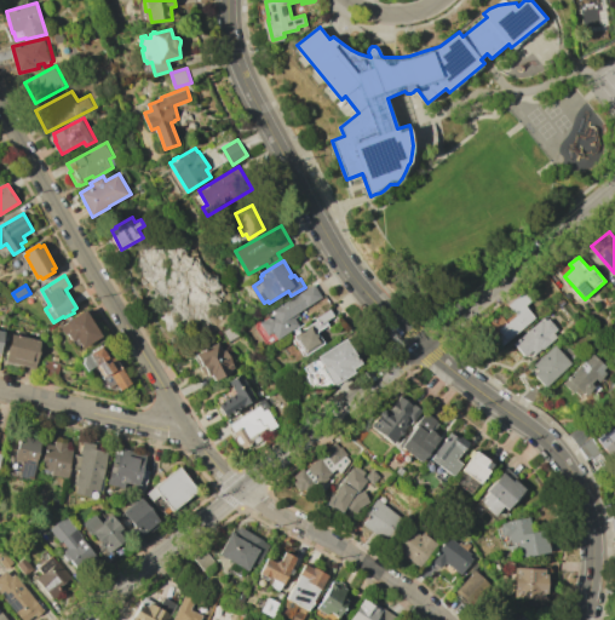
[(275,314),(274,310),(315,285),(323,297),(299,313),(300,316),(297,319),(300,326),(277,339),(274,332),(268,336),(260,323),(275,314)]
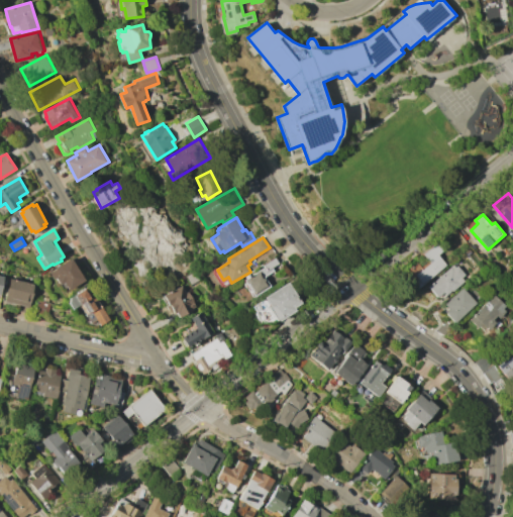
[(422,268),(423,270),(431,263),(424,253),(437,242),(444,250),(439,254),(447,265),(418,289),(410,278),(422,268)]
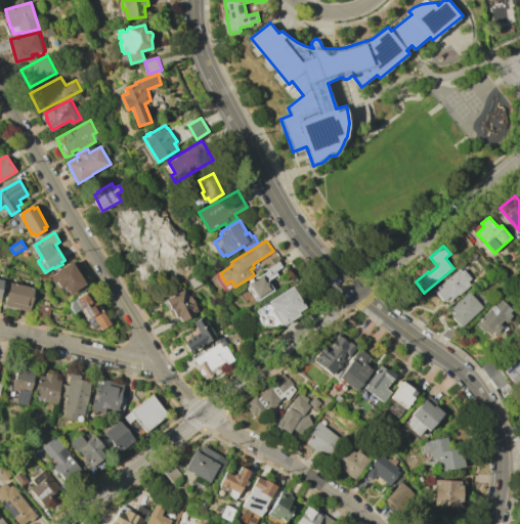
[(270,271),(268,268),(280,261),(285,267),(286,266),(290,271),(280,276),(279,274),(270,279),(275,290),(259,300),(250,284),(270,271)]
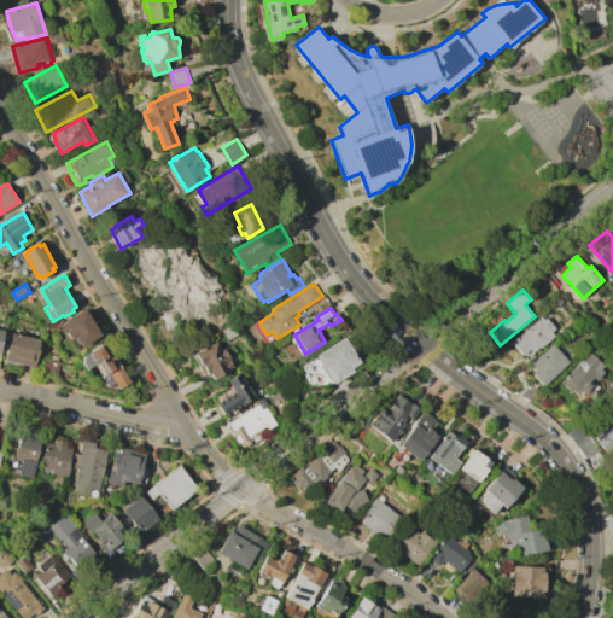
[(66,322),(66,321),(86,309),(101,336),(82,347),(76,337),(73,340),(68,333),(65,334),(60,326),(66,322)]
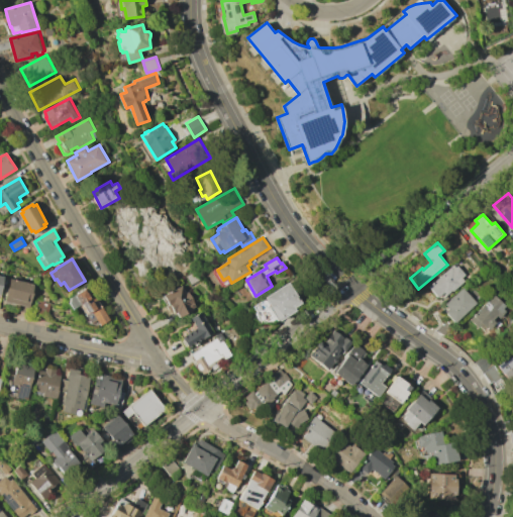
[(455,265),(457,268),(459,266),(468,275),(464,278),(466,281),(454,291),(453,290),(447,295),(444,292),(438,297),(429,287),(455,265)]
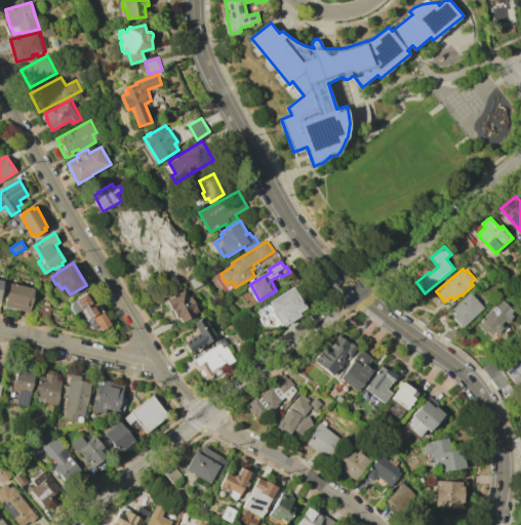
[(11,283),(36,289),(31,311),(6,306),(11,283)]
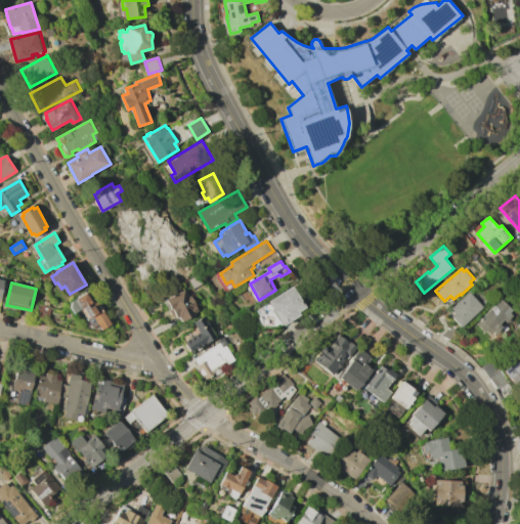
[(295,286),(307,307),(300,311),(302,314),(285,325),(284,323),(282,324),(273,311),(275,310),(269,301),(295,286)]
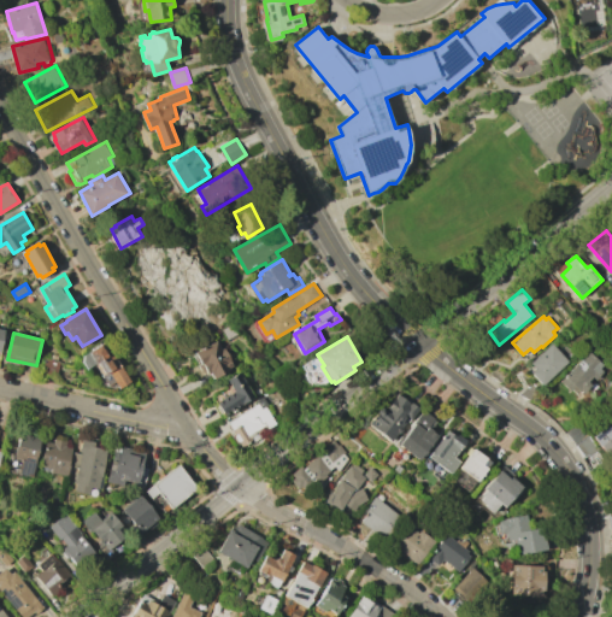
[(195,352),(219,340),(223,348),(225,347),(236,368),(216,377),(212,370),(209,372),(207,370),(205,371),(195,352)]
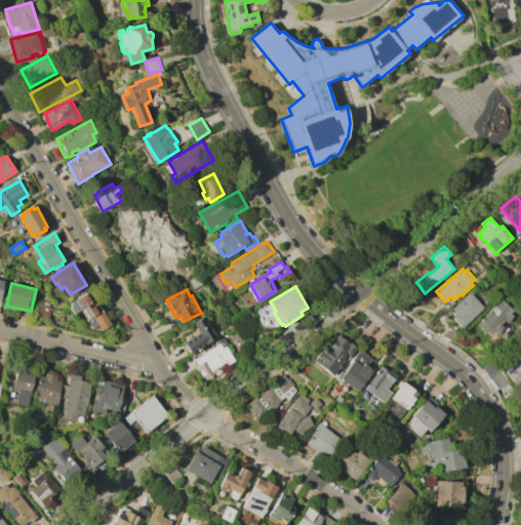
[(472,292),(486,308),(464,328),(453,317),(457,314),(453,309),(472,292)]
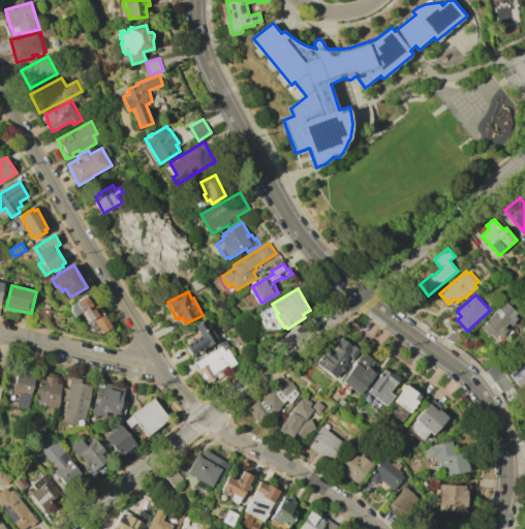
[(69,307),(87,296),(100,317),(105,314),(113,327),(102,333),(99,327),(93,331),(82,312),(75,316),(69,307)]
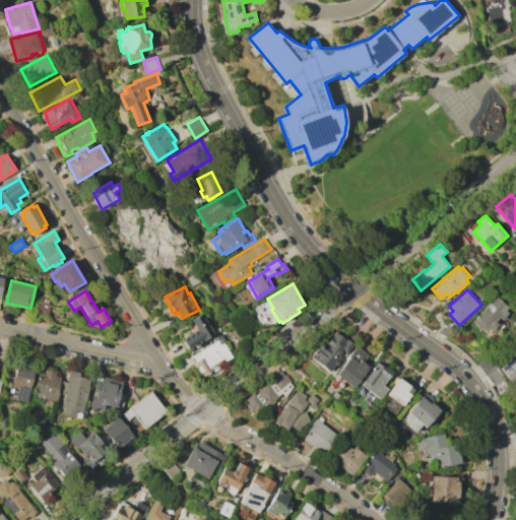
[(499,296),(511,308),(509,311),(511,313),(505,320),(502,318),(498,322),(501,325),(494,331),(492,329),(491,330),(489,329),(486,332),(482,328),(480,329),(473,322),(499,296)]
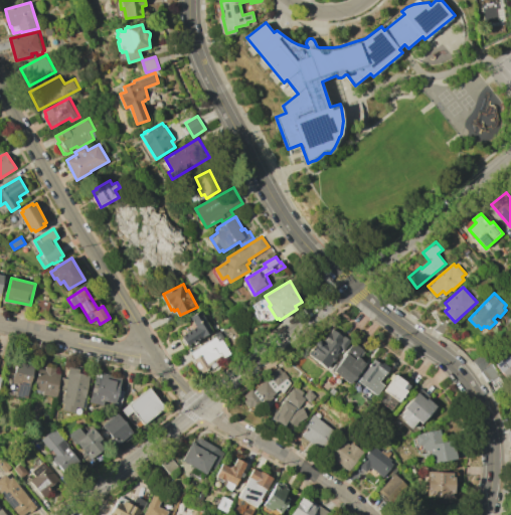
[(37,299),(51,302),(48,315),(34,311),(37,299)]
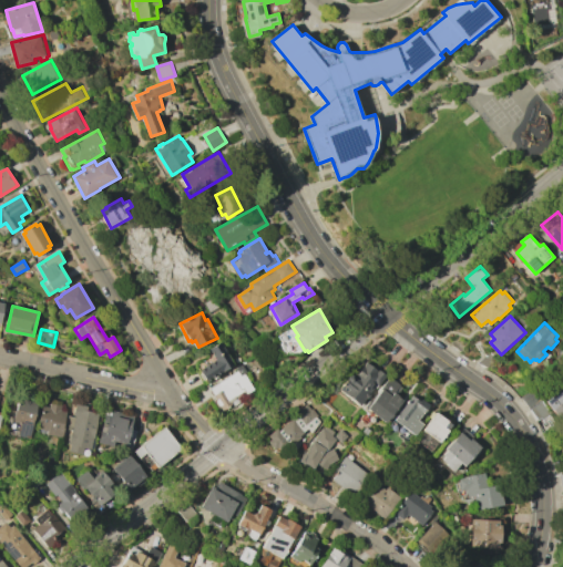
[(217,360),(211,349),(224,342),(237,366),(207,382),(200,370),(217,360)]
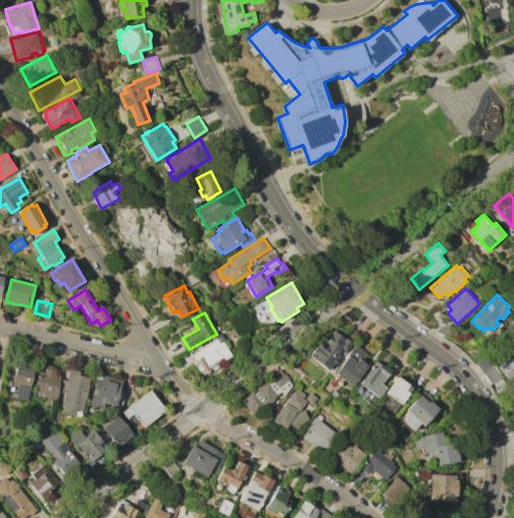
[(335,330),(353,343),(345,355),(343,353),(331,370),(314,358),(335,330)]
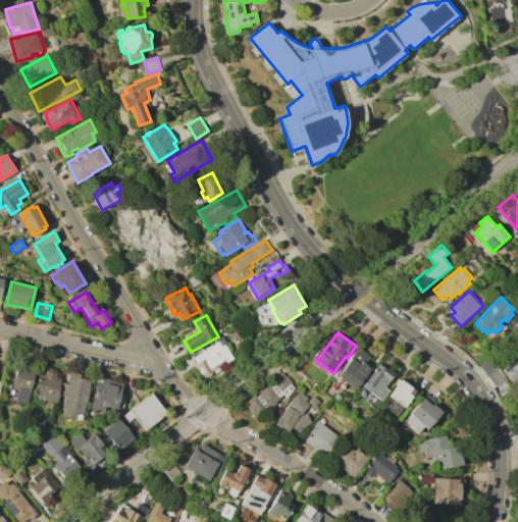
[(221,342),(219,340),(225,335),(229,344),(227,345),(236,357),(214,369),(216,371),(206,377),(204,373),(202,374),(198,368),(200,368),(194,358),(221,342)]
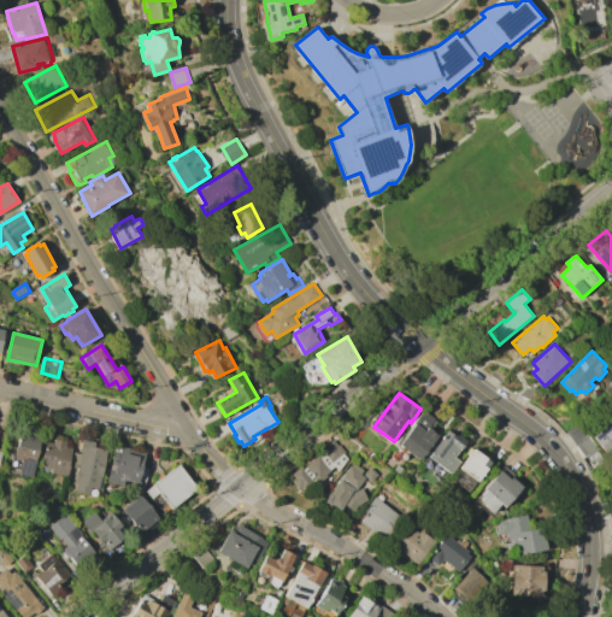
[(400,440),(401,441),(425,410),(437,418),(436,419),(439,422),(433,429),(440,434),(421,459),(405,447),(402,450),(396,445),(400,440)]
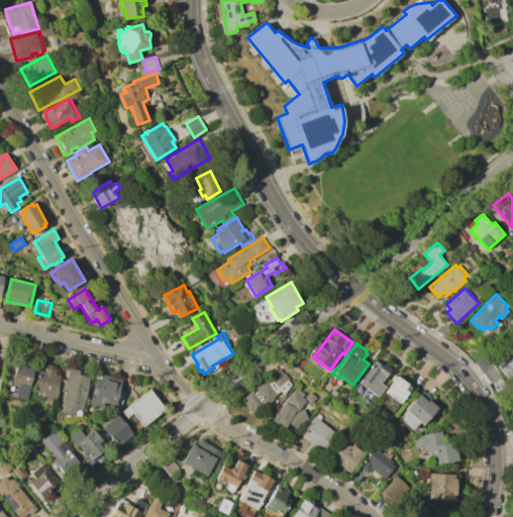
[(512,385),(499,366),(512,355),(512,385)]
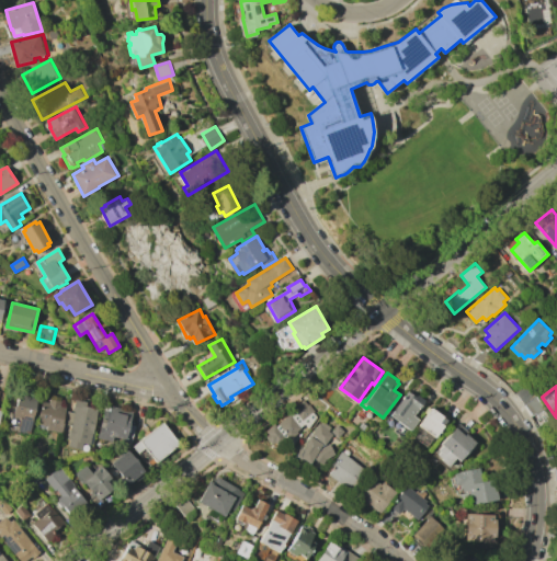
[(398,409),(397,408),(410,391),(417,397),(419,395),(427,401),(416,415),(421,420),(412,431),(402,423),(398,428),(388,421),(398,409)]
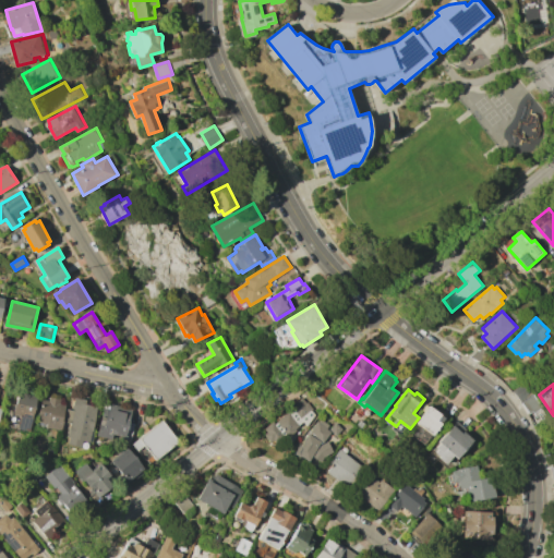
[(20,391),(39,397),(31,431),(20,428),(22,416),(14,414),(20,391)]
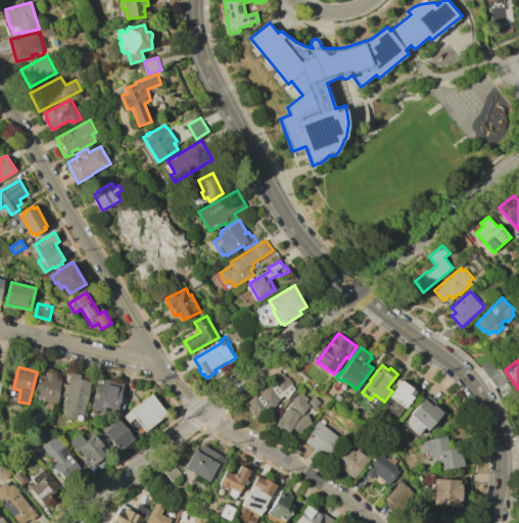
[(40,374),(47,375),(48,372),(58,374),(57,378),(63,379),(60,393),(61,393),(58,403),(45,400),(46,397),(37,395),(35,395),(40,374)]
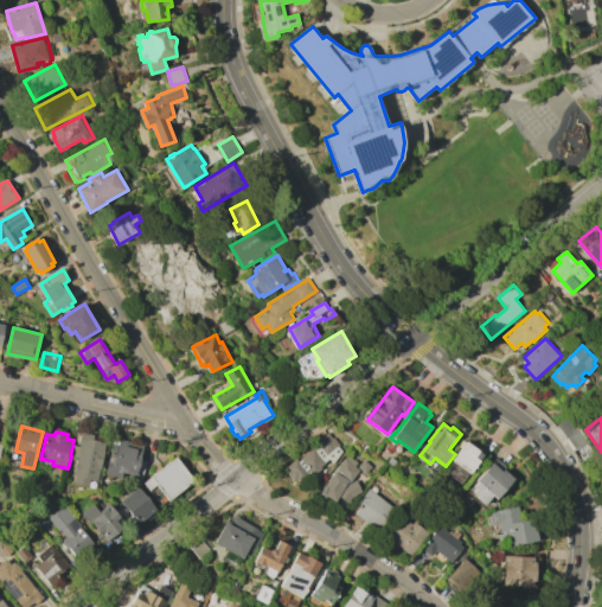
[(76,445),(79,446),(83,432),(96,435),(95,439),(108,442),(98,481),(91,479),(90,486),(75,483),(79,460),(72,459),(76,445)]
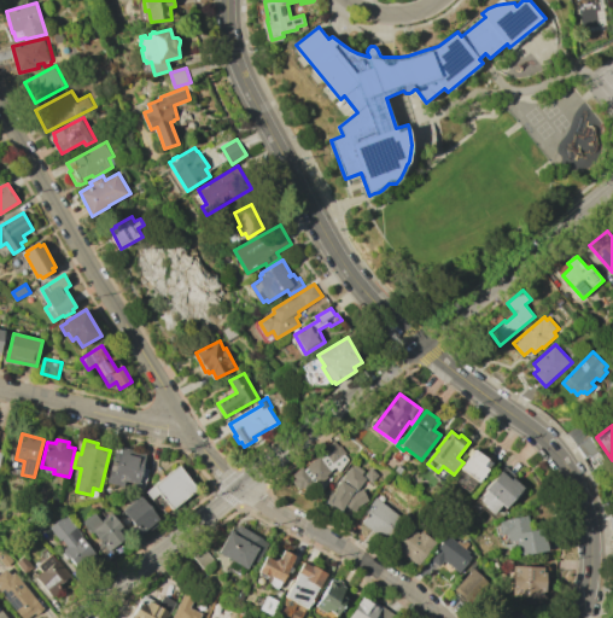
[(303,467),(304,468),(325,453),(323,450),(336,439),(340,445),(342,444),(349,453),(346,454),(351,461),(340,470),(338,467),(328,474),(330,477),(320,484),(316,481),(315,482),(316,483),(305,491),(303,487),(301,489),(292,481),(296,478),(293,474),(303,467)]
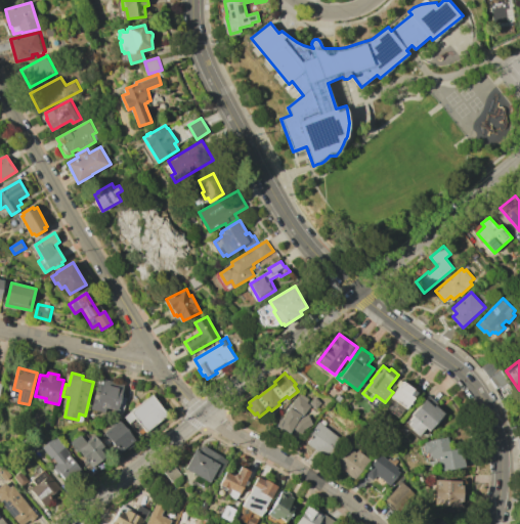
[(99,379),(103,380),(104,379),(126,384),(122,396),(128,398),(123,417),(116,415),(118,410),(107,407),(106,412),(92,408),(99,379)]
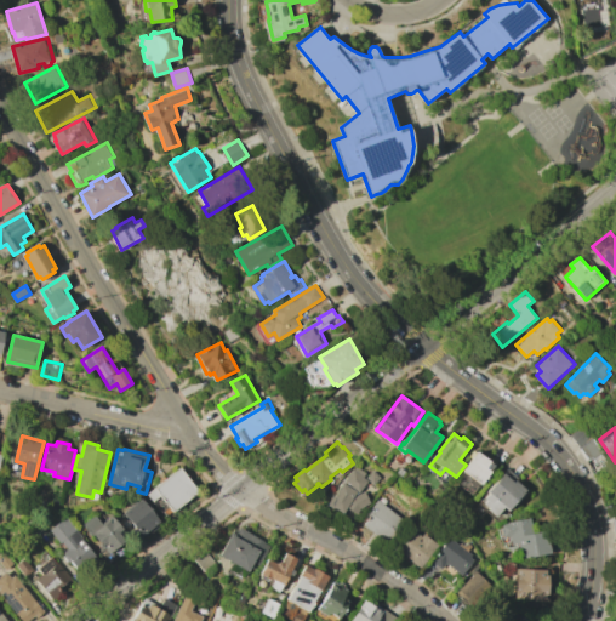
[(479,451),(497,465),(483,484),(465,471),(479,451)]
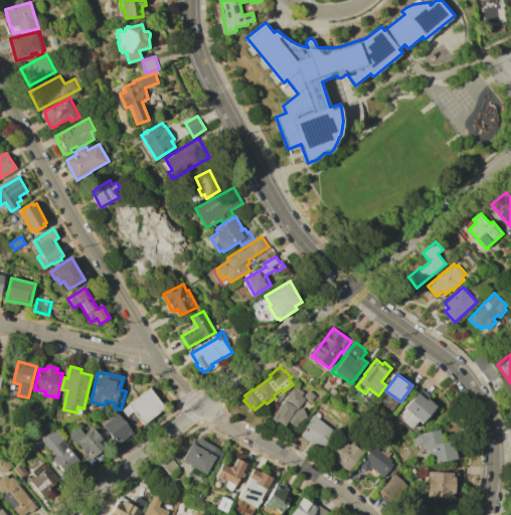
[(327,381),(331,385),(328,389),(323,386),(327,381)]
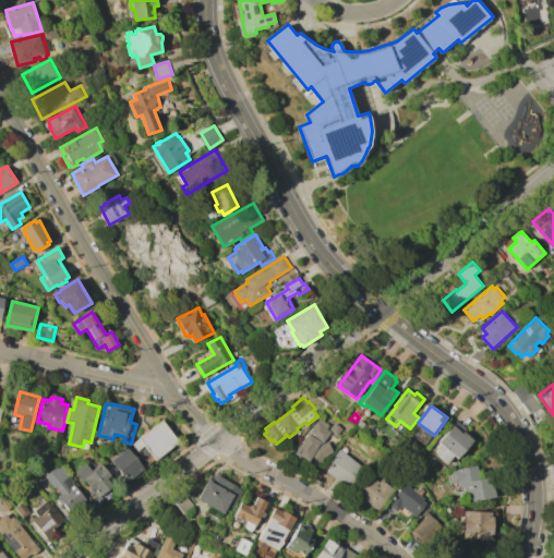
[(164,420),(179,440),(170,447),(171,448),(156,460),(145,446),(139,450),(133,444),(164,420)]
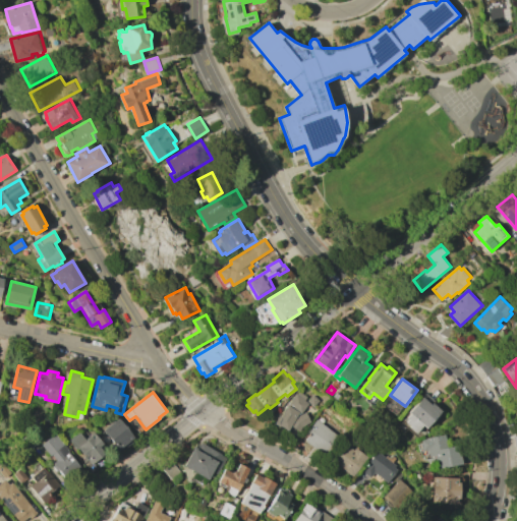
[(298,394),(299,395),(302,392),(309,397),(306,400),(310,404),(303,413),(291,403),(298,394)]
